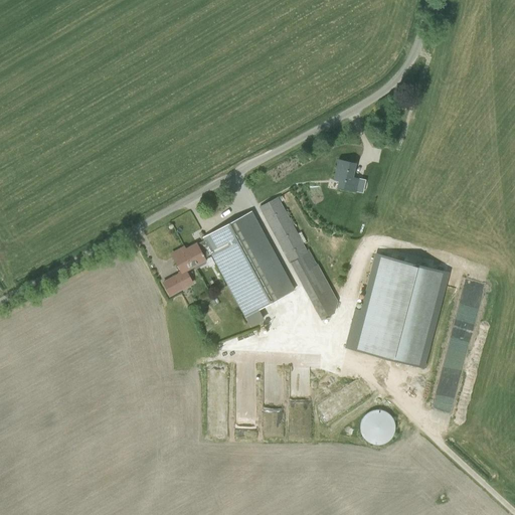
[(356,191),(358,179),(352,177),(355,164),(338,160),(334,180),(340,181),(339,188),(356,191)]
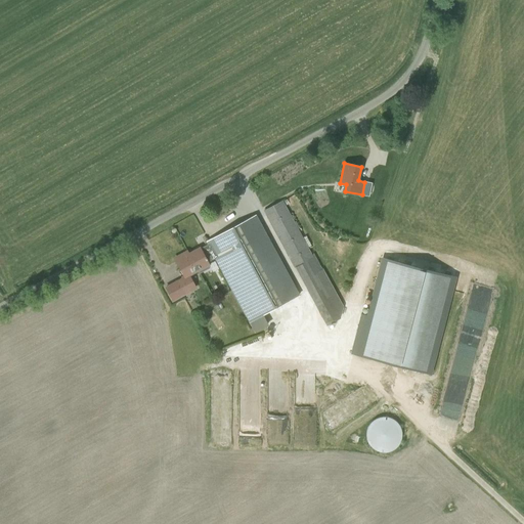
[(319,270),(281,201),(263,211),(294,268),(295,268),(326,326),(340,318),(344,307),(322,269),(319,270)]
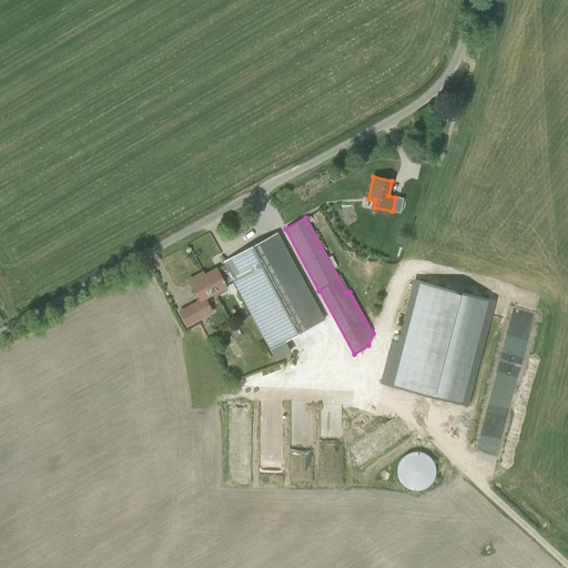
[(270,351),(271,351),(285,342),(324,321),(301,275),(277,233),(272,236),(223,262),(222,263),(224,265),(216,270),(205,275),(203,272),(189,280),(191,283),(200,298),(195,301),(196,303),(190,306),(179,313),(186,326),(198,321),(213,313),(205,298),(226,287),(224,285),(233,281),(270,351)]
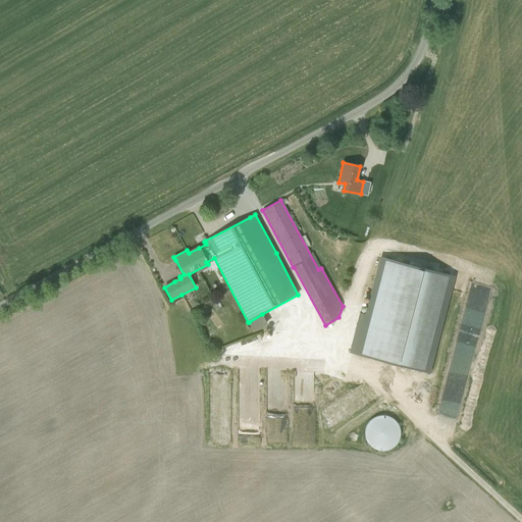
[(357,300),(346,338),(422,362),(451,266),(381,246),(365,303),(357,300)]
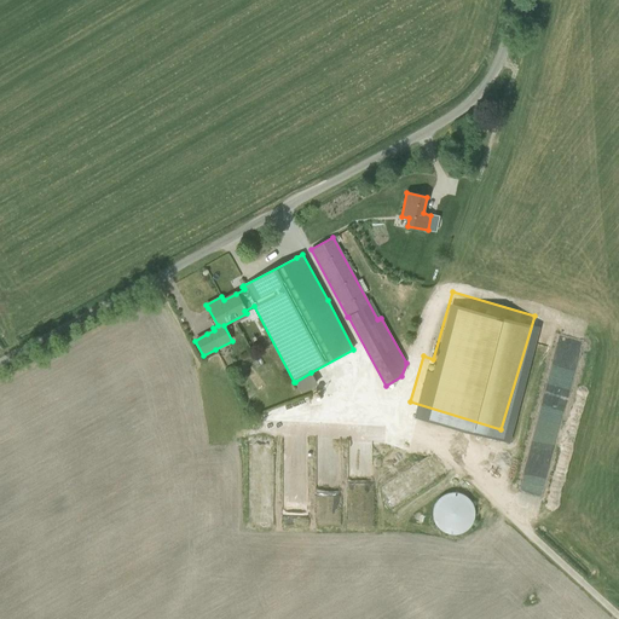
[(455,534),(457,534),(460,533),(462,532),(464,531),(467,530),(468,528),(470,526),(472,524),(473,521),(474,519),(474,516),(474,514),(474,512),(474,509),(473,507),(472,504),(470,502),(469,499),(467,498),(466,496),(463,495),(461,495),(458,493),(456,493),(453,493),(450,493),(447,493),(445,495),(443,496),(441,497),(439,499),(438,501),(435,503),(434,505),(434,508),(433,510),(433,513),(433,515),(433,519),(434,521),(435,524),(437,525),(438,527),(440,530),(443,531),(444,532),(446,533),(450,534),(452,534),(455,534)]
